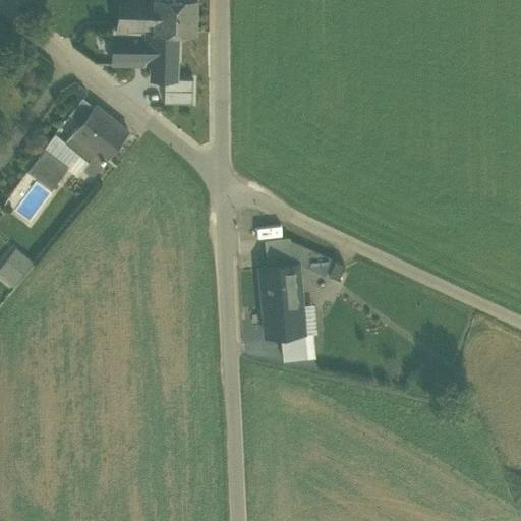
[(88,42),(111,60),(112,33),(102,25),(106,19),(109,13),(92,0),(84,0),(70,19),(92,37),(88,42)]
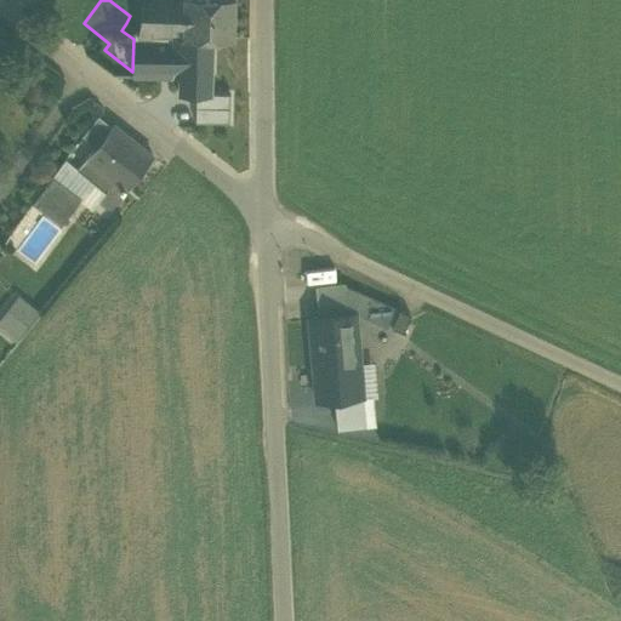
[(169,35),(182,35),(183,0),(142,0),(137,33),(137,34),(169,35)]
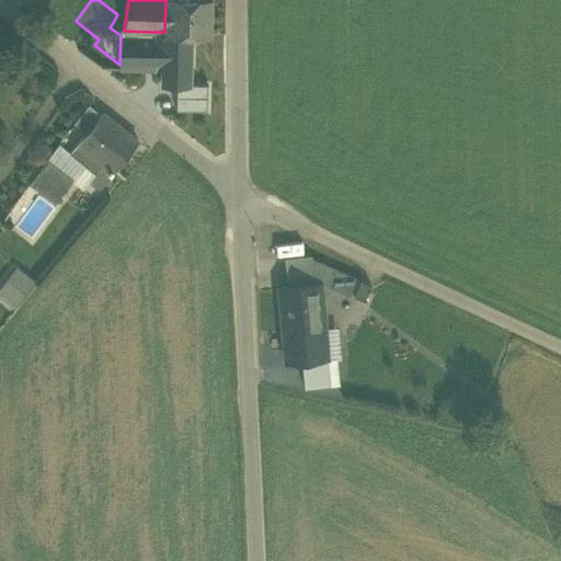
[(165,0),(164,32),(192,33),(210,34),(212,0),(165,0)]
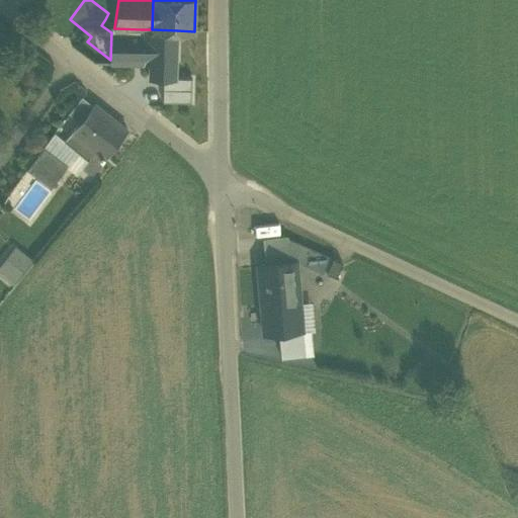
[(110,60),(110,63),(150,64),(150,77),(163,77),(175,77),(177,30),(152,29),(141,29),(114,28),(114,27),(112,27),(111,32),(110,60)]
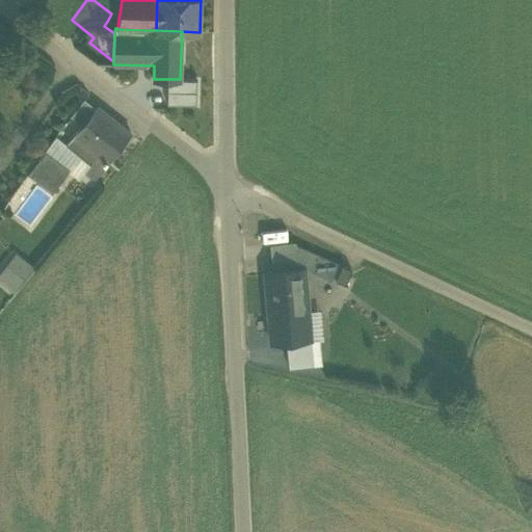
[(167,79),(167,104),(196,105),(197,80),(180,79),(167,79)]
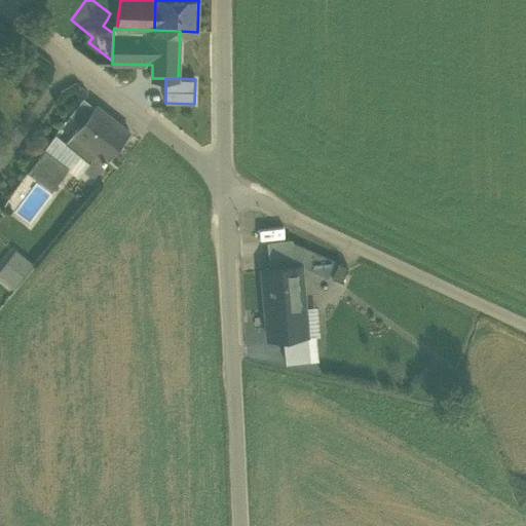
[(65,120),(80,134),(100,110),(82,97),(65,120)]
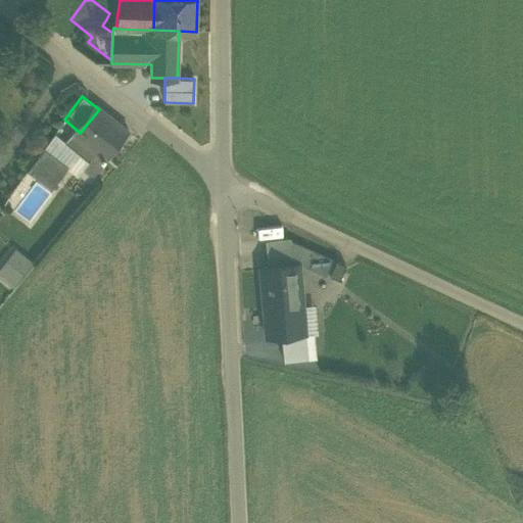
[(87,171),(94,177),(129,134),(99,109),(80,133),(68,147),(81,157),(91,165),(87,171)]
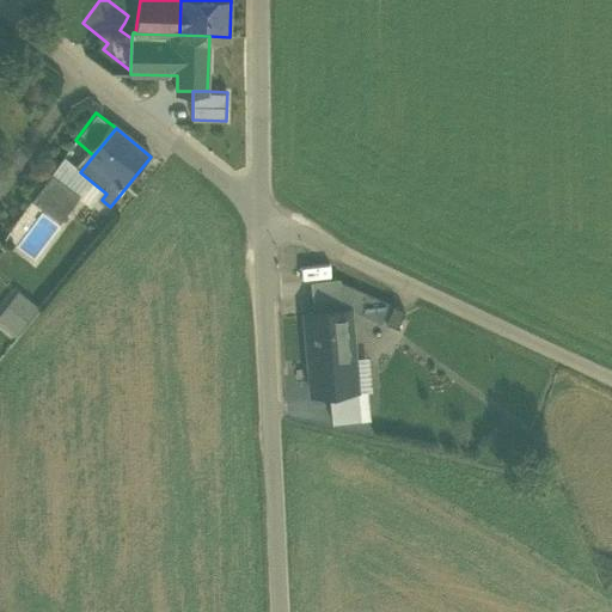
[(31,200),(63,225),(95,184),(80,172),(62,158),(31,200)]
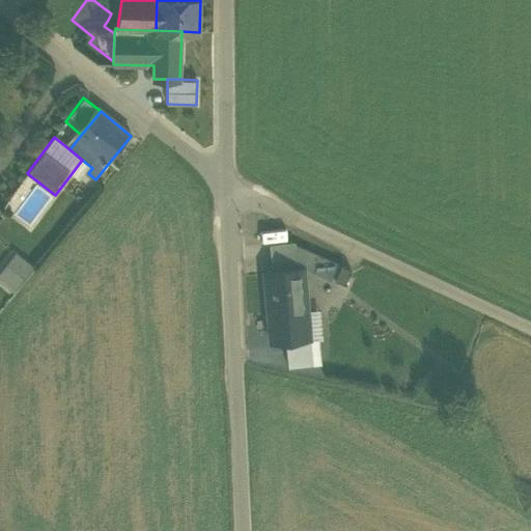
[(280,258),(281,269),(303,267),(302,254),(292,255),(291,243),(291,242),(269,244),(271,258),(280,258)]
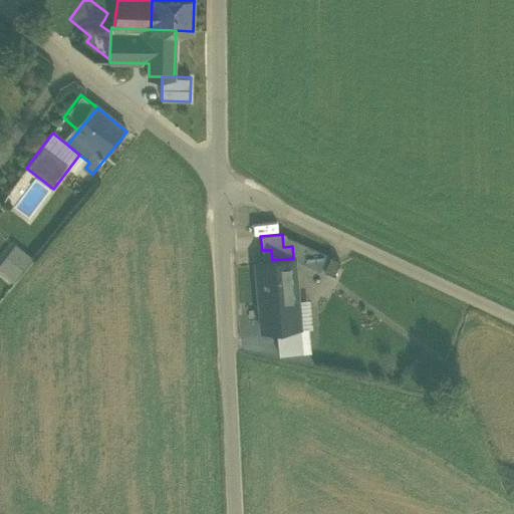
[(326,255),(282,235),(283,247),(292,246),(293,258),(293,259),(319,270),(326,255)]
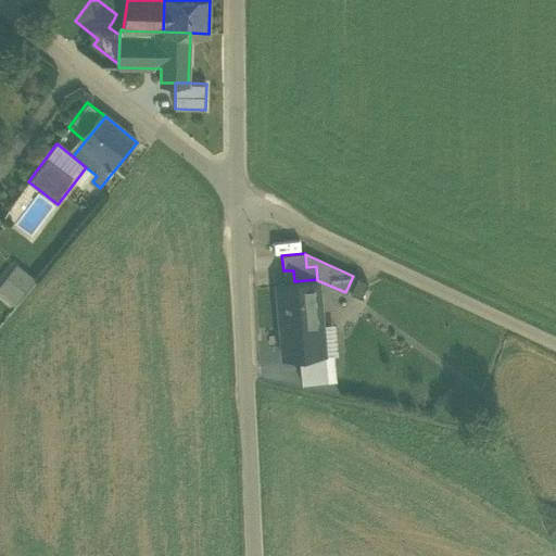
[(0,291),(16,304),(37,277),(17,261),(0,282),(0,291)]
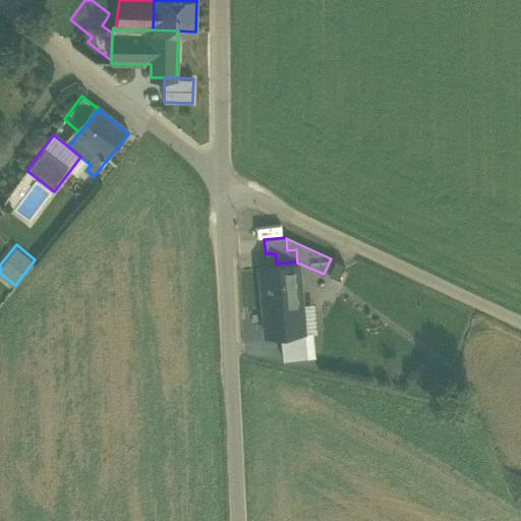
[(297,262),(276,264),(275,253),(266,253),(267,265),(258,266),(263,311),(301,308),(297,263),(297,262)]
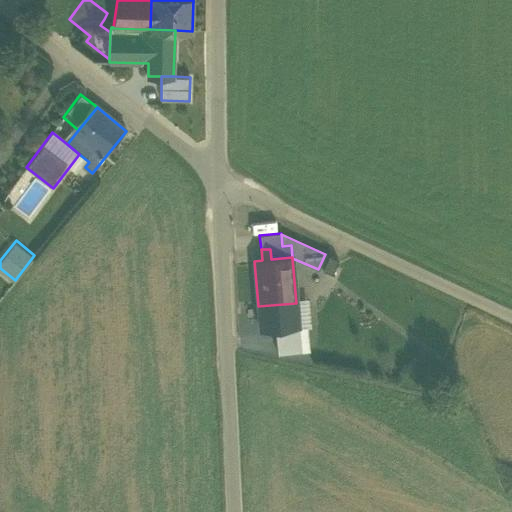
[(339,260),(328,255),(322,269),(333,274),(339,260)]
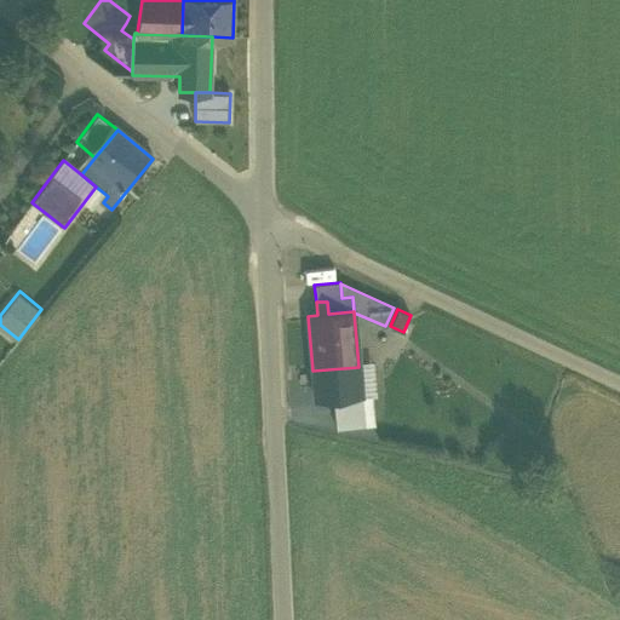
[(373,366),(359,367),(362,396),(377,395),(373,366)]
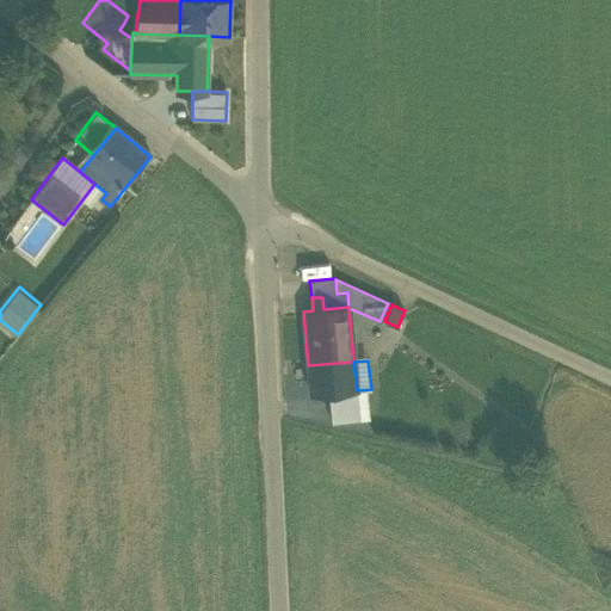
[(353,362),(308,365),(312,394),(328,393),(357,390),(353,362)]
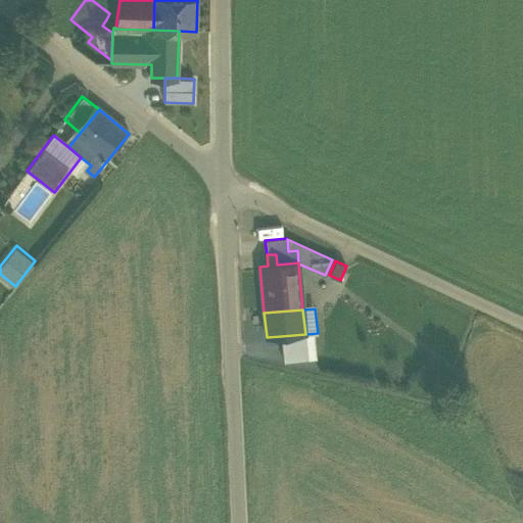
[(307,359),(305,334),(281,336),(284,361),(307,359)]
